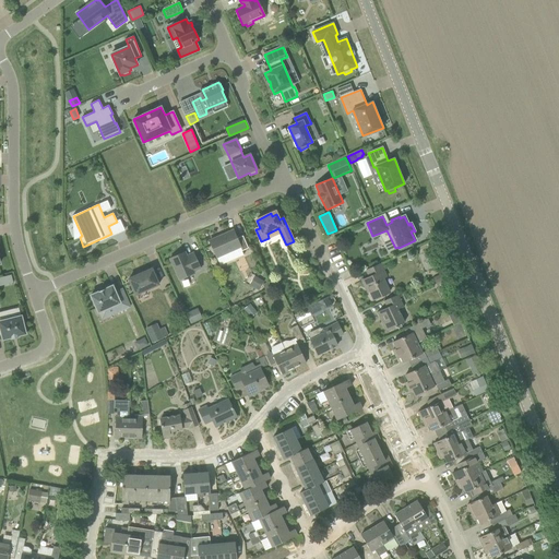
[(234,230),(210,241),(217,258),(240,247),(242,251),(248,248),(242,236),(237,238),(234,230)]
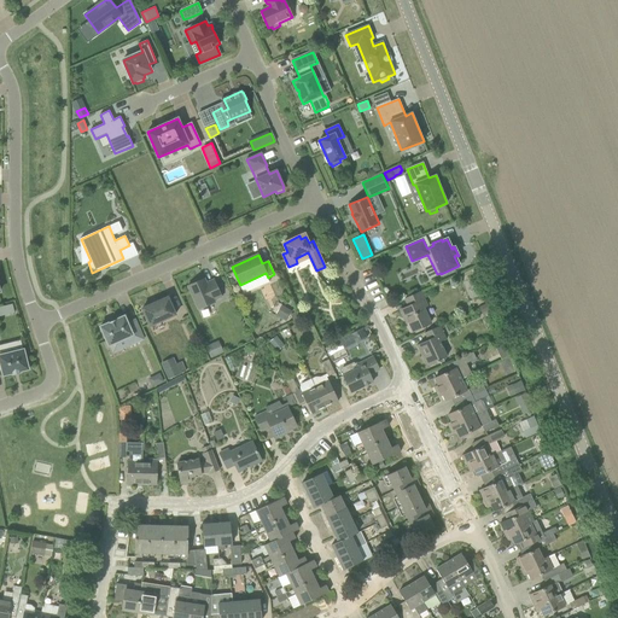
[(222,297),(214,280),(200,286),(199,281),(188,286),(198,310),(215,302),(214,301),(222,297)]
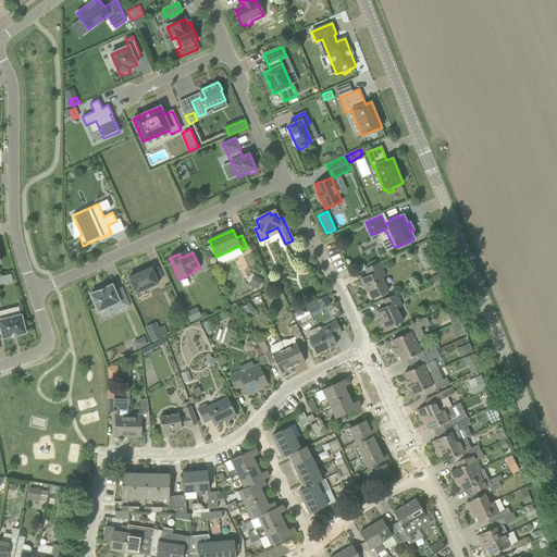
[(379,263),(366,270),(368,276),(361,280),(367,292),(369,291),(372,299),(388,292),(382,277),(385,275),(379,263)]
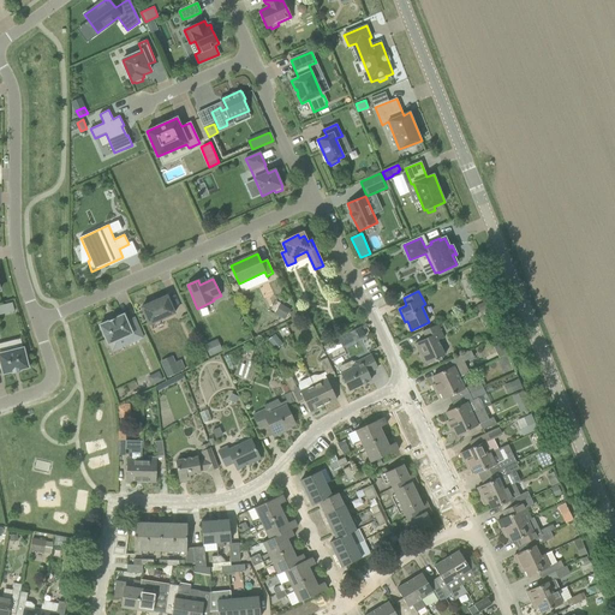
[(150,303),(142,308),(149,324),(175,314),(167,296),(159,299),(150,303)]
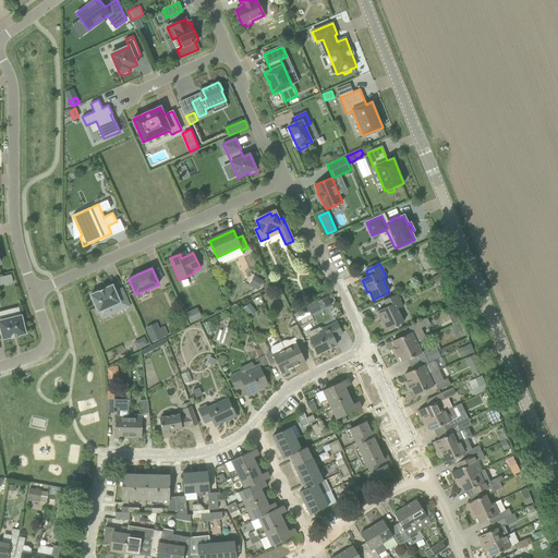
[(4,277),(5,284),(13,282),(12,275),(4,277)]
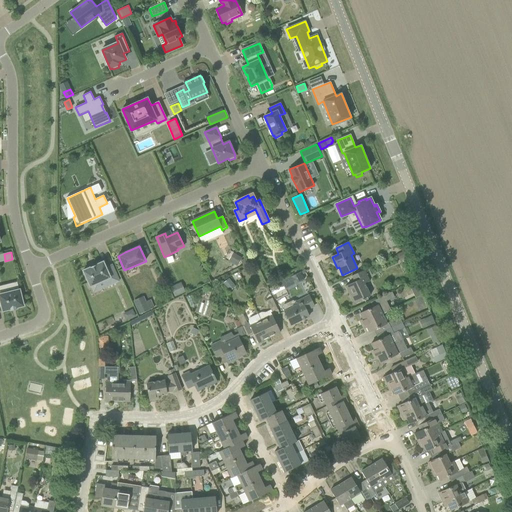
[(238,264),(241,256),(232,252),(229,260),(238,264)]
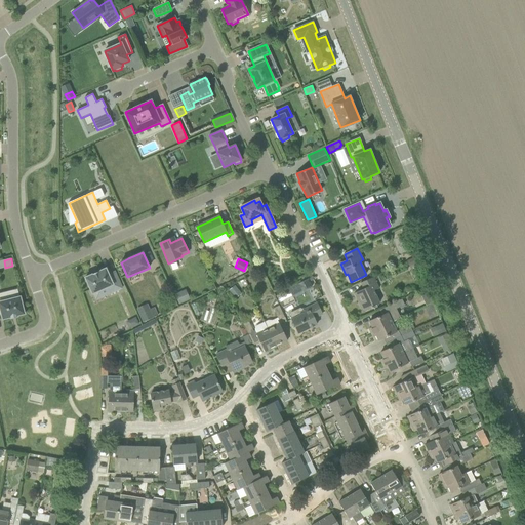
[(109,294),(122,288),(115,272),(109,274),(106,269),(98,272),(97,271),(92,273),(92,274),(85,278),(92,294),(106,288),(109,294)]
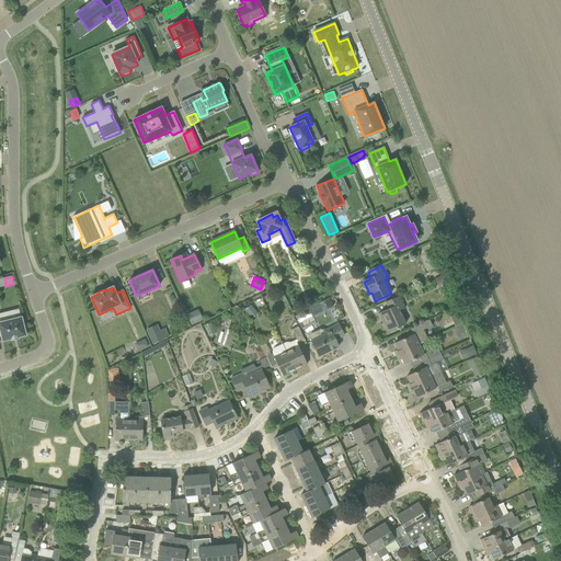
[(386,324),(389,333),(400,328),(399,327),(407,323),(400,310),(404,308),(399,296),(386,301),(389,308),(378,313),(384,324),(386,324)]
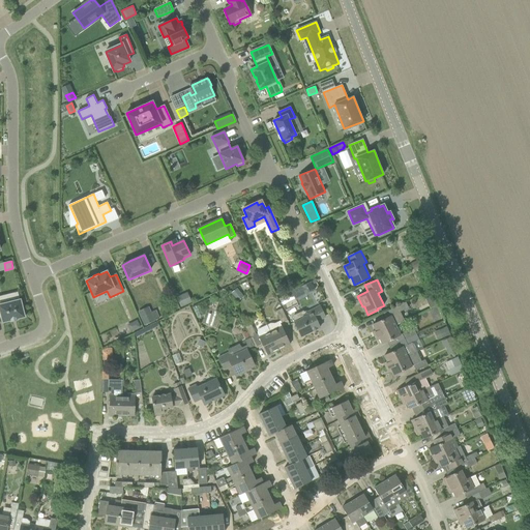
[(316,289),(312,282),(312,281),(291,291),(296,300),(316,289)]
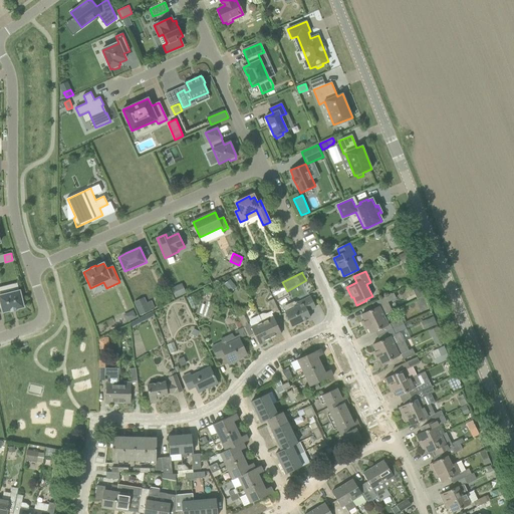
[(182,283),(171,287),(175,297),(186,293),(182,283)]
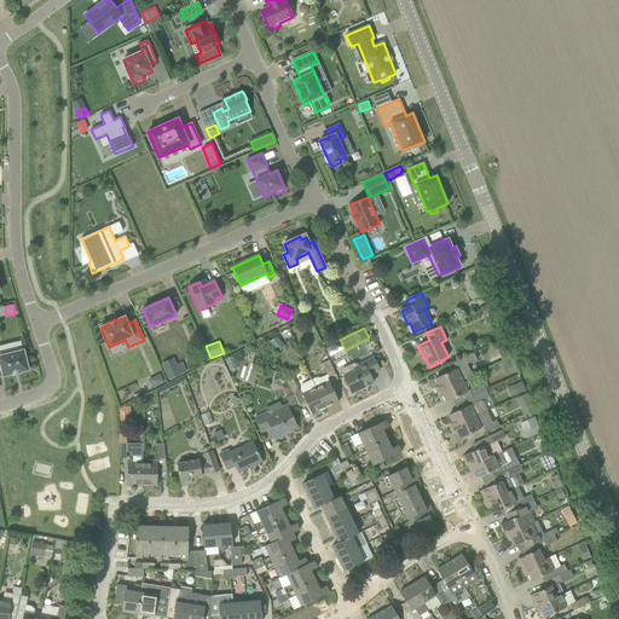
[(0,347),(0,346),(0,369),(1,370),(4,376),(13,374),(13,376),(19,374),(19,372),(29,370),(24,350),(3,356),(0,347)]
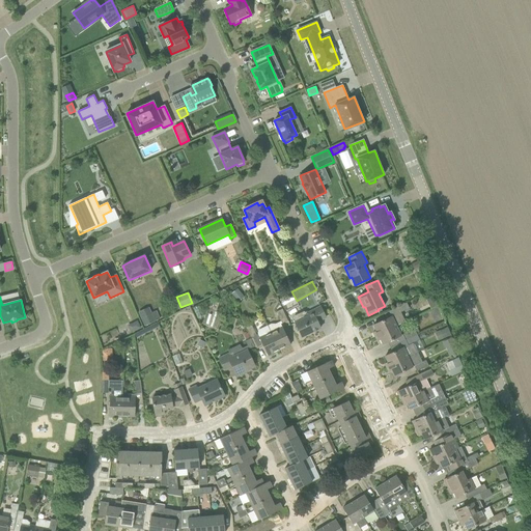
[(284,302),(288,310),(298,305),(294,298),(284,302)]
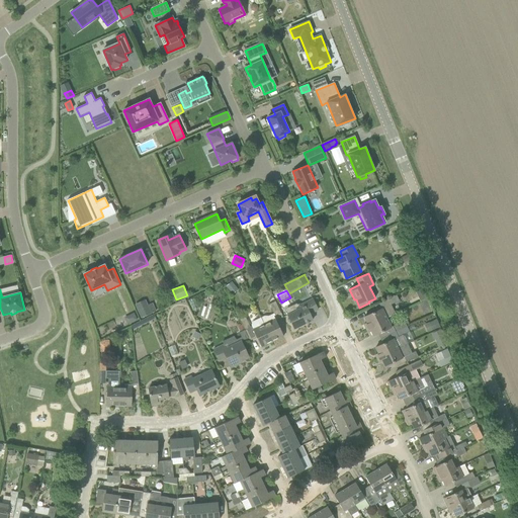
[(390,306),(391,305),(399,300),(397,295),(375,306),(377,311),(364,317),(367,323),(364,325),(366,328),(386,318),(393,316),(391,312),(392,310),(390,306)]
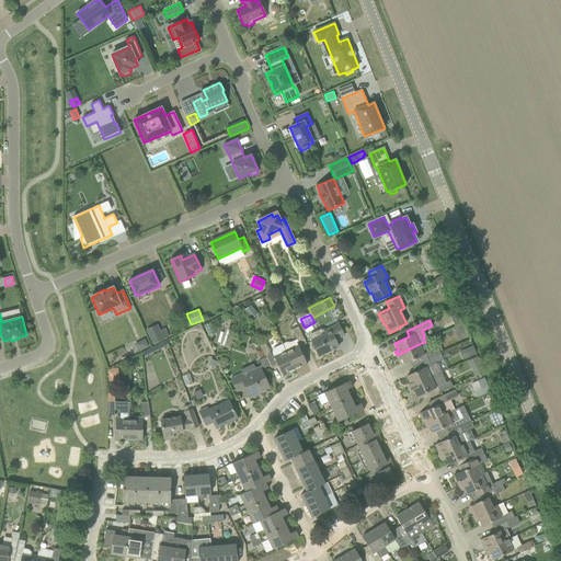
[(312,341),(319,356),(339,346),(335,340),(344,336),(339,323),(319,333),(316,332),(310,334),(310,336),(312,341)]
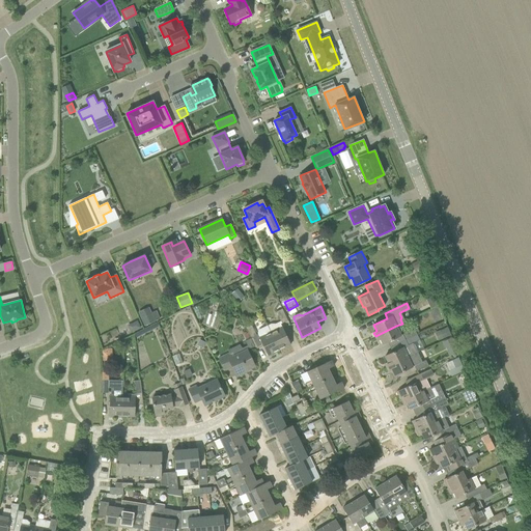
[(145,326),(160,319),(157,311),(151,313),(149,307),(139,312),(145,326)]
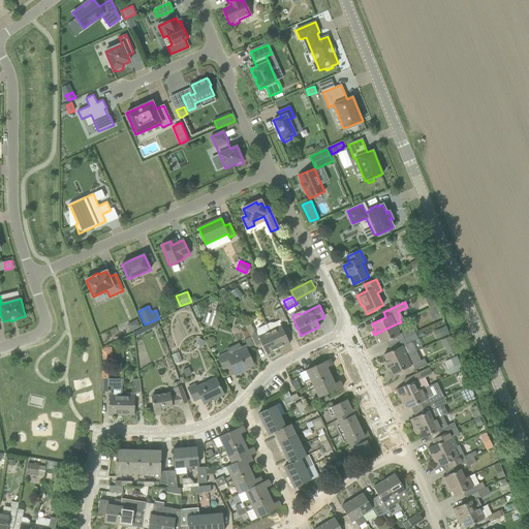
[(271,322),(267,324),(278,349),(289,343),(281,327),(279,323),(287,319),(281,308),(276,311),(280,320),(274,322),(271,322)]
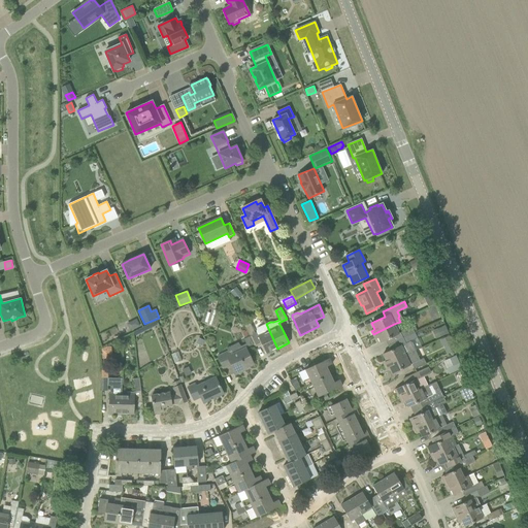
[(137,319),(128,323),(130,330),(139,326),(137,319)]
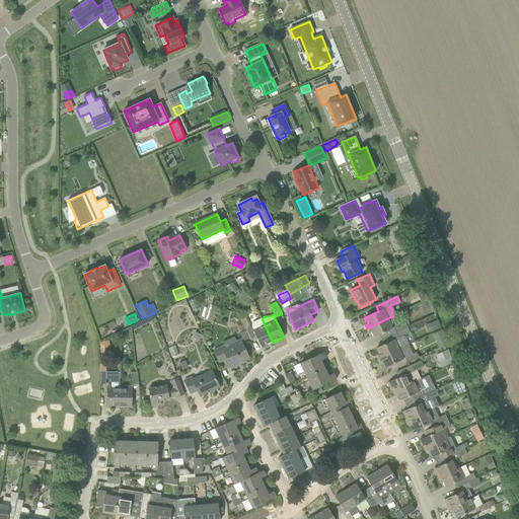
[(240,319),(240,320),(245,330),(251,328),(245,316),(240,319)]
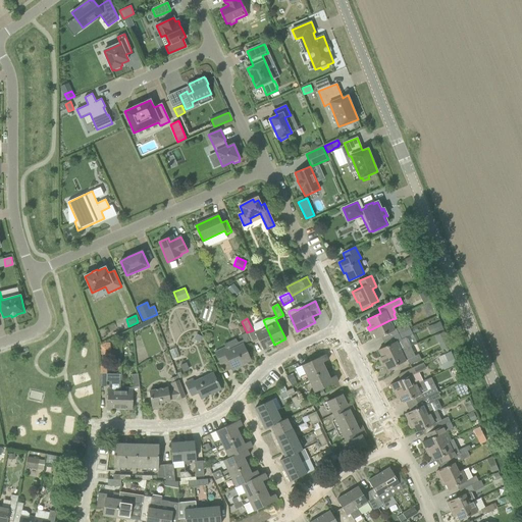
[(254,329),(255,332),(263,350),(274,345),(263,320),(255,324),(254,325),(253,327),(254,329)]
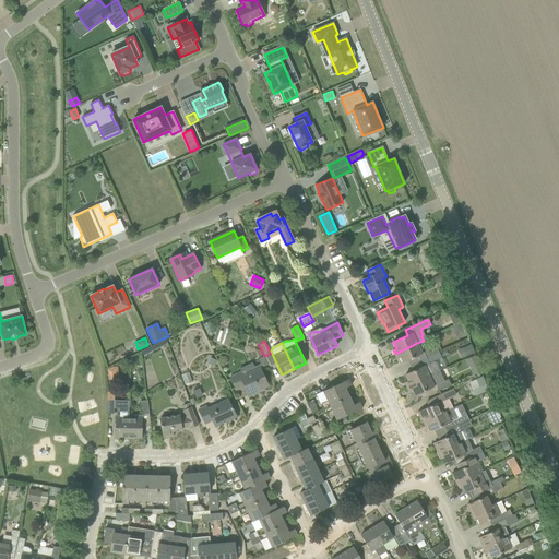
[(417,343),(395,354),(396,357),(400,355),(403,363),(421,354),(421,352),(423,351),(424,348),(423,345),(419,345),(418,346),(417,343)]
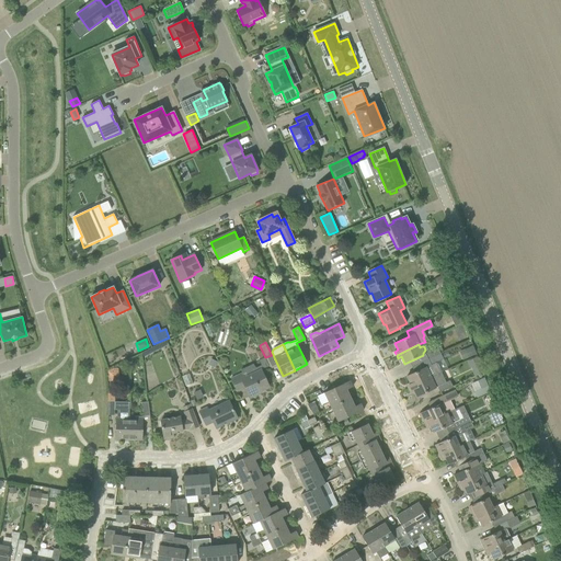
[(473,346),(467,348),(471,356),(477,354),(473,346)]
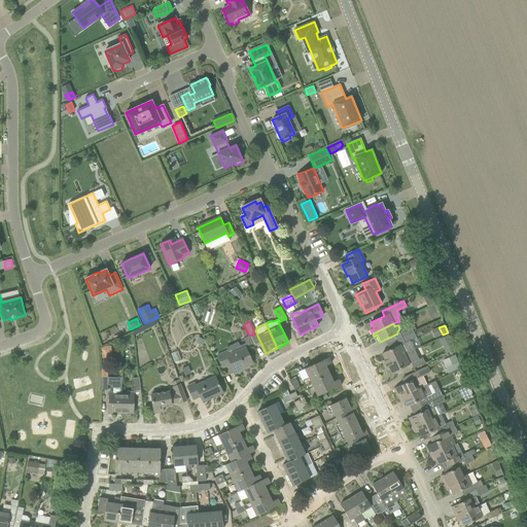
[(412,326),(400,331),(399,332),(402,338),(414,331),(412,326)]
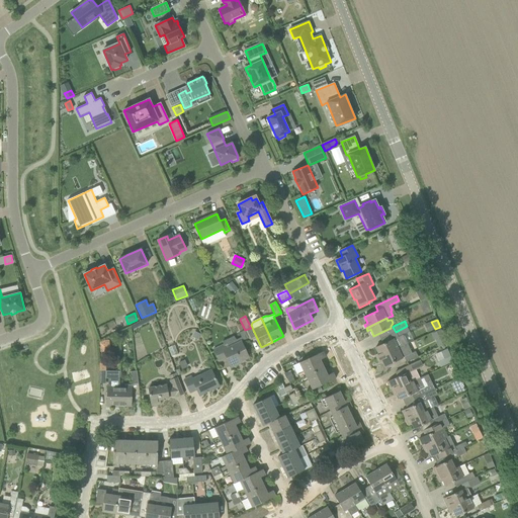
[(375,355),(377,358),(408,344),(403,335),(410,332),(407,326),(396,332),(398,337),(375,347),(378,353),(375,355)]
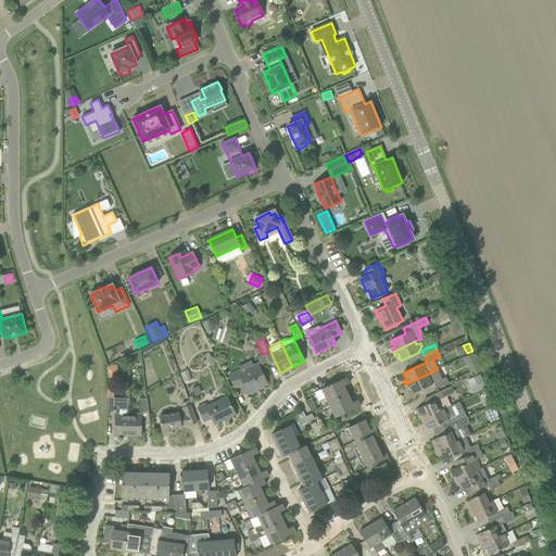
[(466,366),(477,361),(472,353),(463,358),(466,366)]
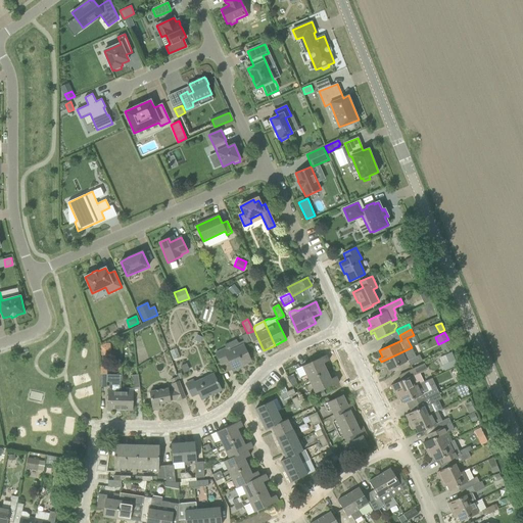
[(247,334),(242,336),(244,340),(245,344),(251,341),(247,334)]
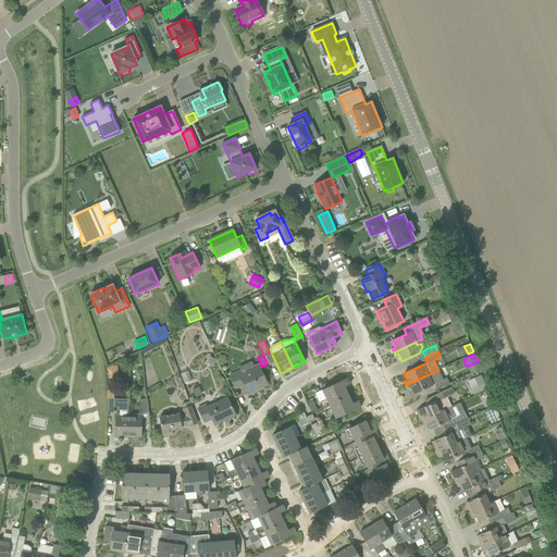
[(118,367),(107,368),(108,380),(115,379),(115,374),(119,374),(118,367)]
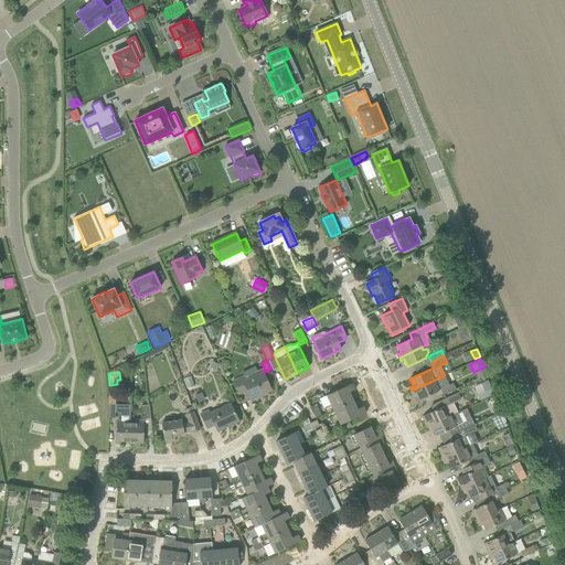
[(258,395),(272,390),(264,372),(246,381),(244,376),(233,382),(238,393),(246,388),(252,401),(259,397),(258,395)]
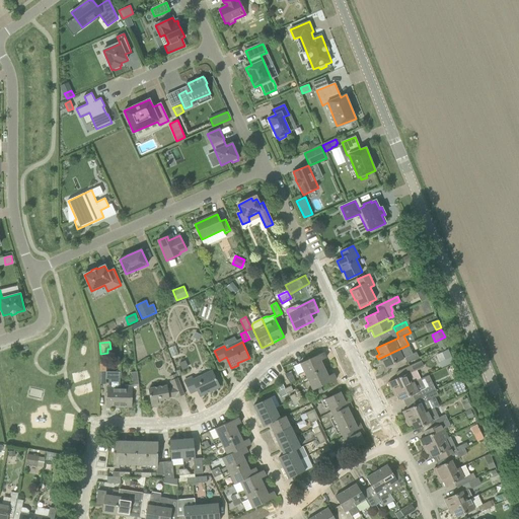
[(413,354),(409,345),(378,359),(379,362),(382,361),(385,367),(403,359),(405,358),(408,363),(419,358),(417,352),(413,354)]
